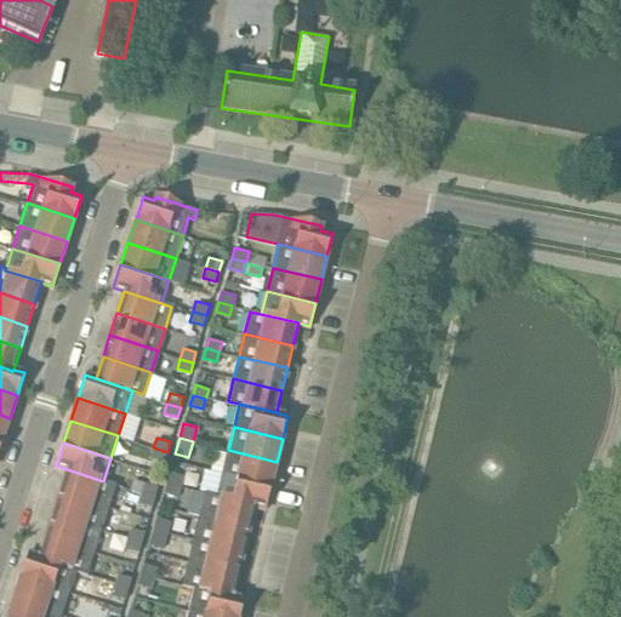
[(167,452),(153,447),(151,458),(165,462),(167,452)]
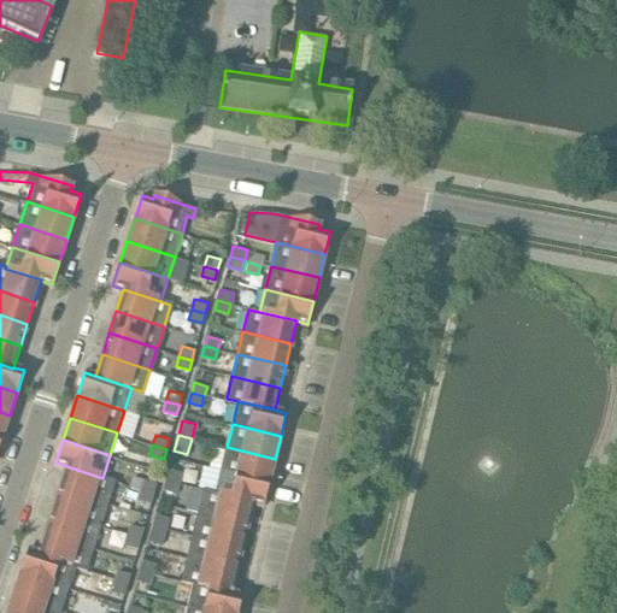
[(222,470),(270,482),(275,459),(227,447),(222,470)]
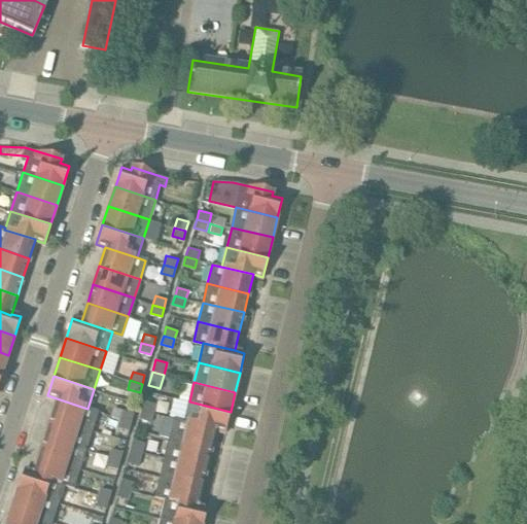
[(50,417),(91,430),(97,412),(88,409),(57,398),(50,417)]
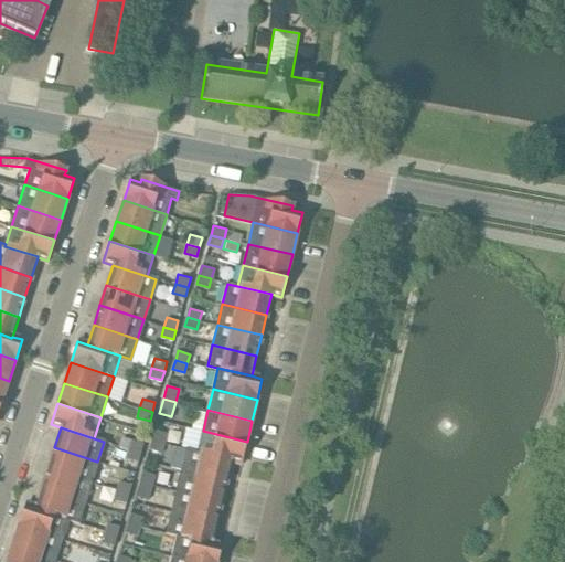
[(155,428),(152,438),(164,442),(167,432),(155,428)]
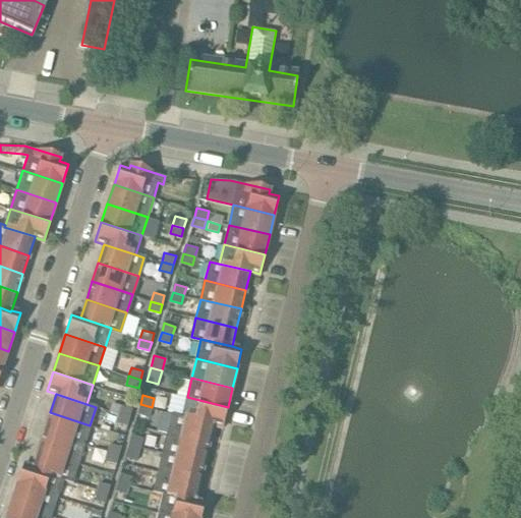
[(182,416),(214,424),(223,426),(228,407),(187,397),(182,416)]
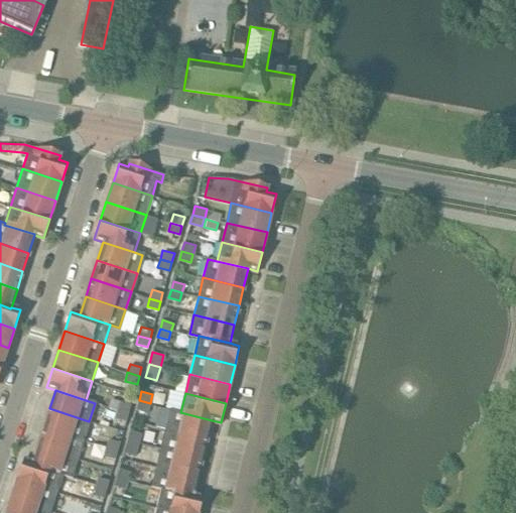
[(119,400),(117,409),(129,412),(131,403),(119,400)]
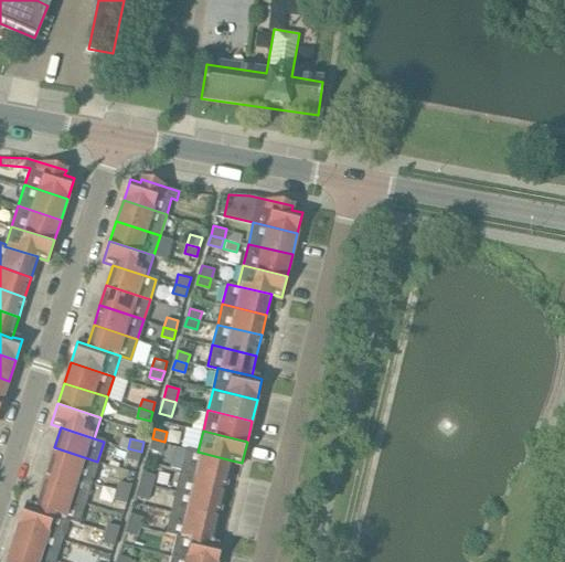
[(164,442),(152,438),(149,447),(161,451),(164,442)]
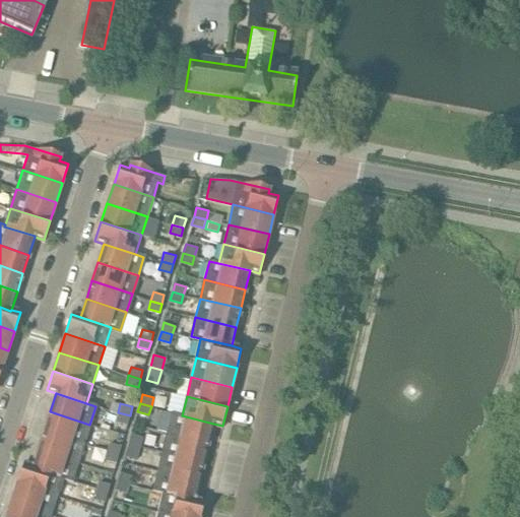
[(44,430),(83,443),(89,425),(50,411),(44,430)]
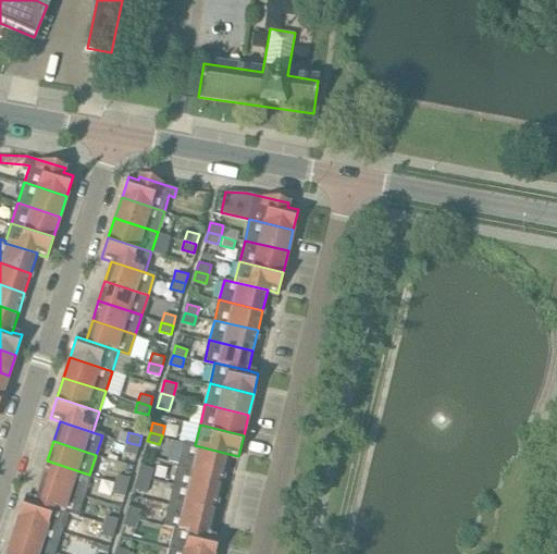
[(139,445),(126,442),(123,451),(136,454),(139,445)]
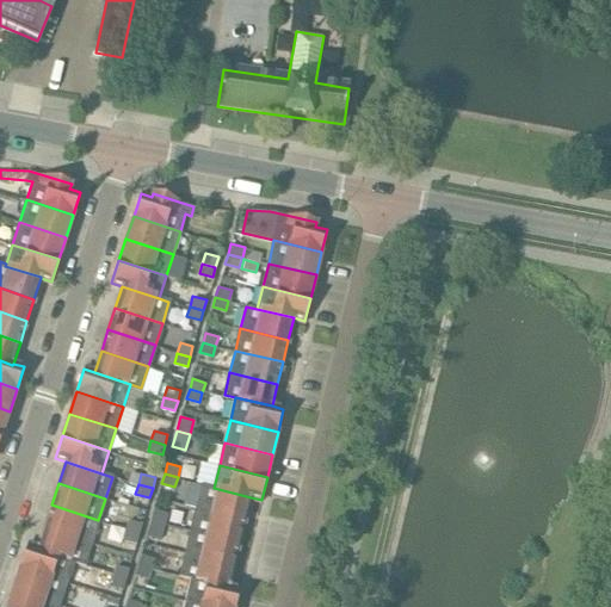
[(197,508),(245,519),(251,497),(214,488),(203,485),(197,508)]
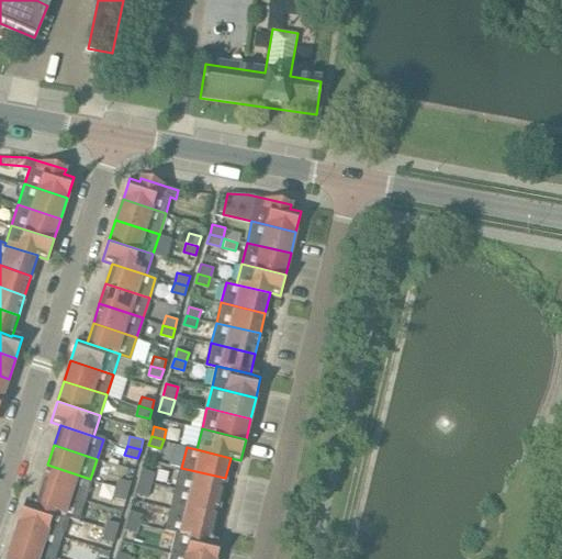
[(41,484),(83,499),(90,479),(47,465),(41,484)]
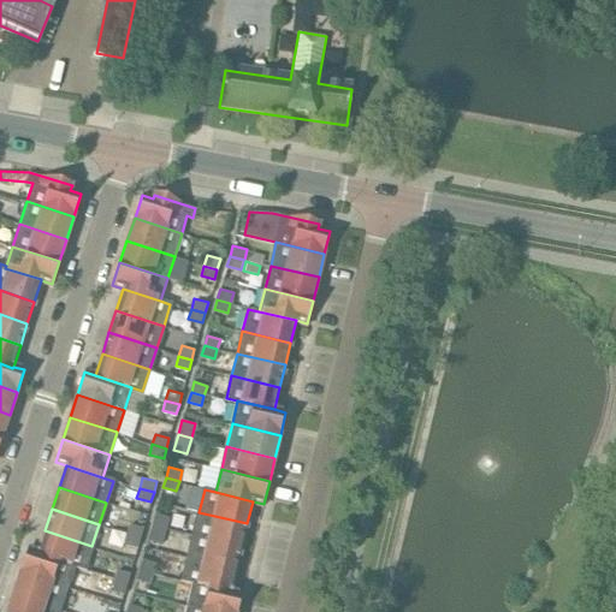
[(157,512),(153,524),(166,528),(170,517),(157,512)]
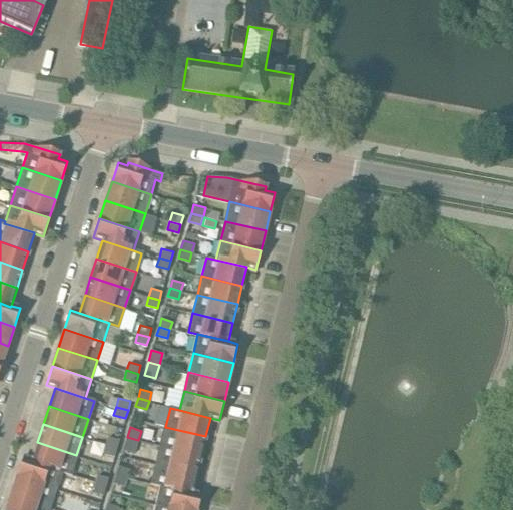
[(161,445),(201,455),(205,436),(165,427),(161,445)]
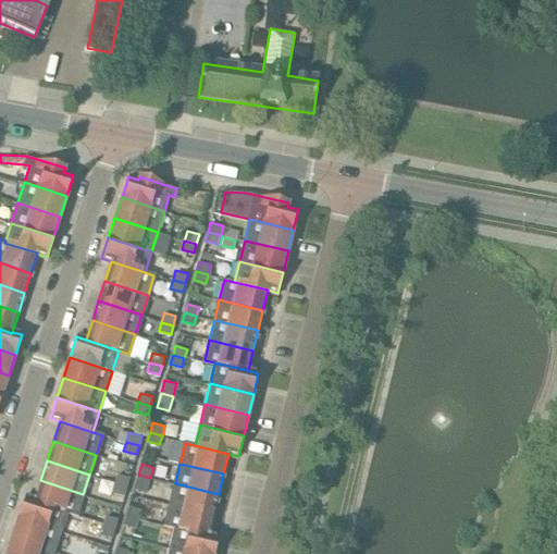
[(118,474),(115,482),(127,487),(130,477),(118,474)]
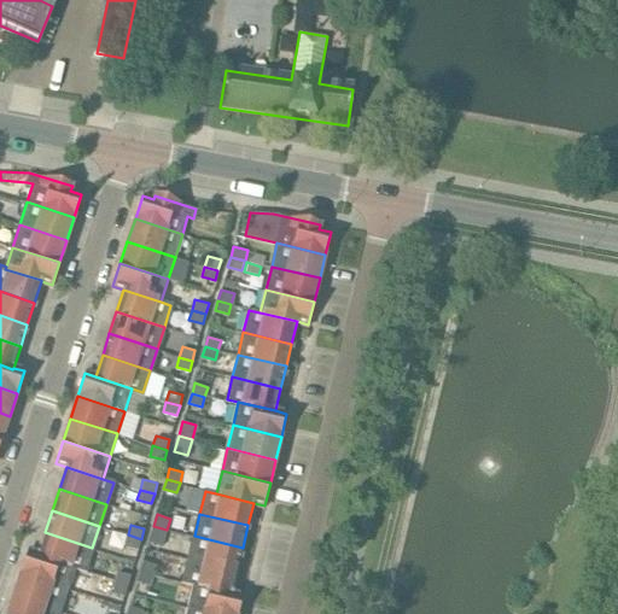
[(167,530),(153,526),(149,541),(162,544),(167,530)]
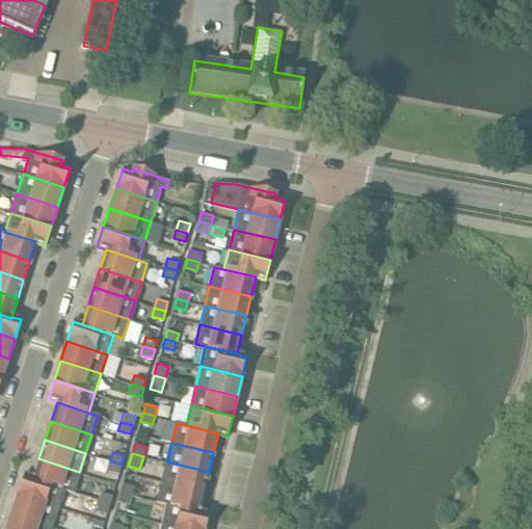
[(32,477),(64,487),(73,491),(79,472),(38,458),(32,477)]
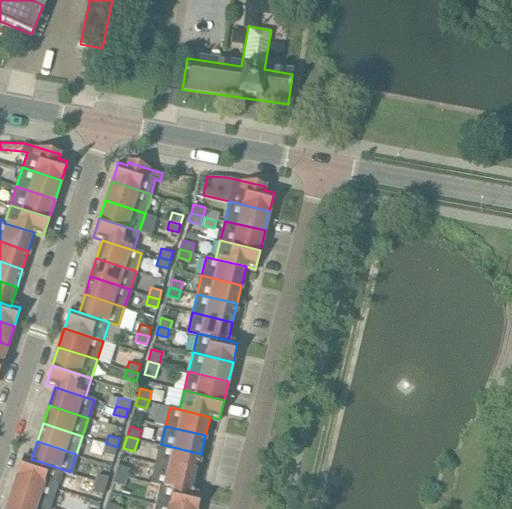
[(117,447),(106,443),(103,452),(114,455),(117,447)]
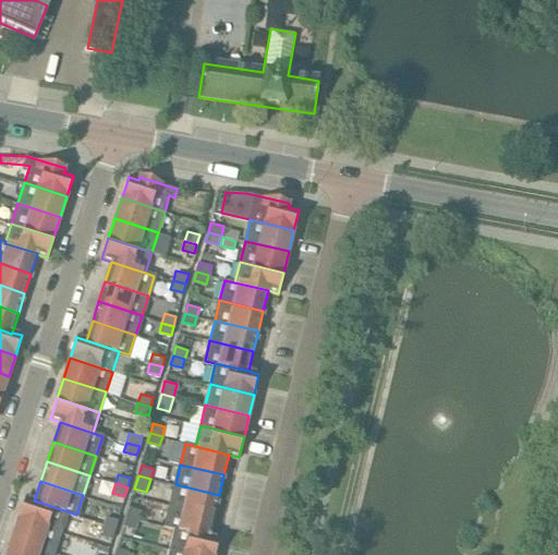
[(170,505),(214,515),(219,495),(176,484),(170,505)]
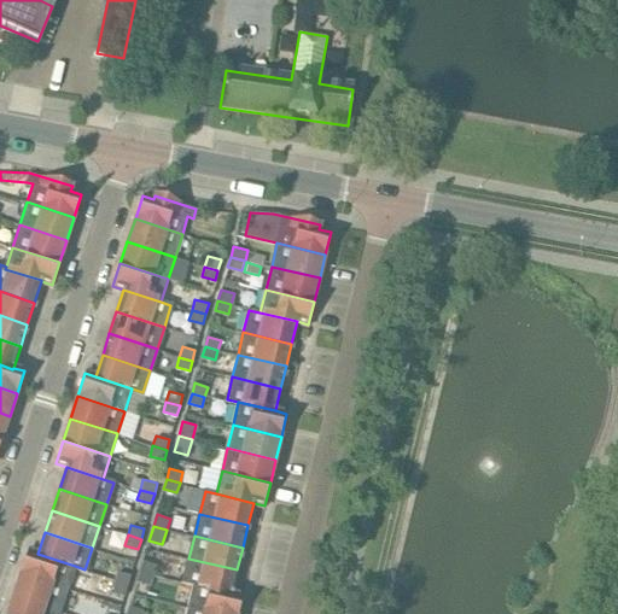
[(21,573),(68,589),(75,566),(38,554),(28,550),(21,573)]
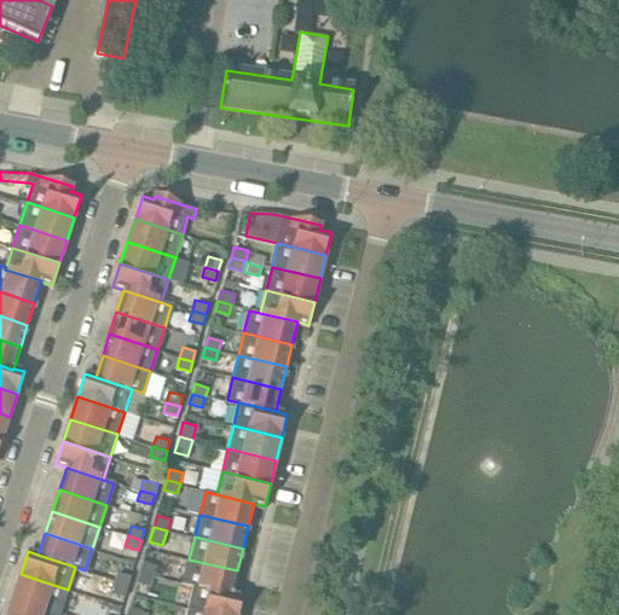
[(184,581),(196,585),(232,593),(237,570),(189,560),(184,581)]
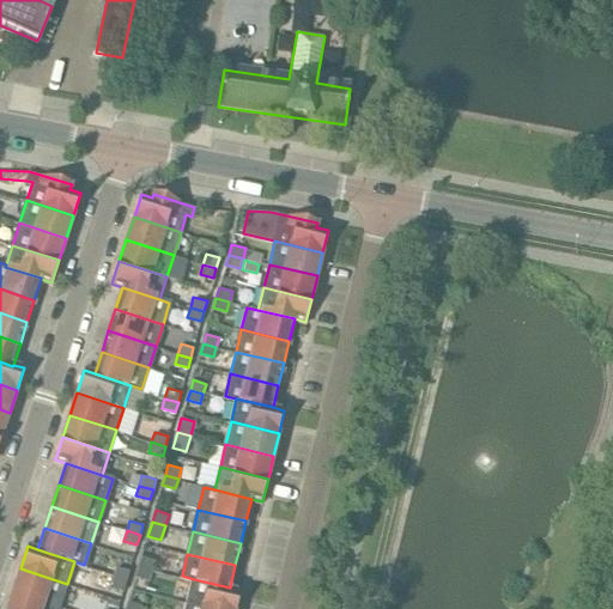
[(141,556),(139,566),(152,570),(155,560),(141,556)]
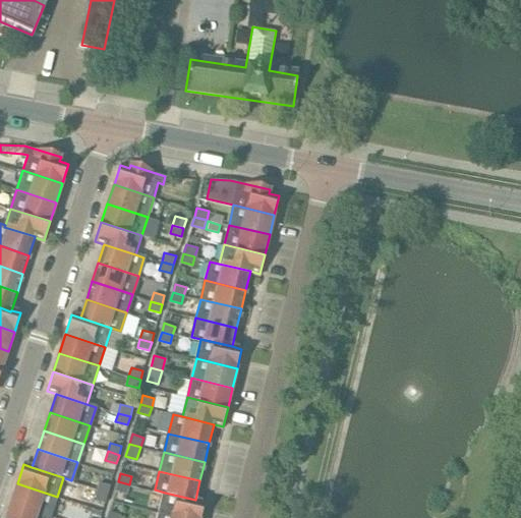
[(99,480),(96,491),(108,494),(110,484),(99,480)]
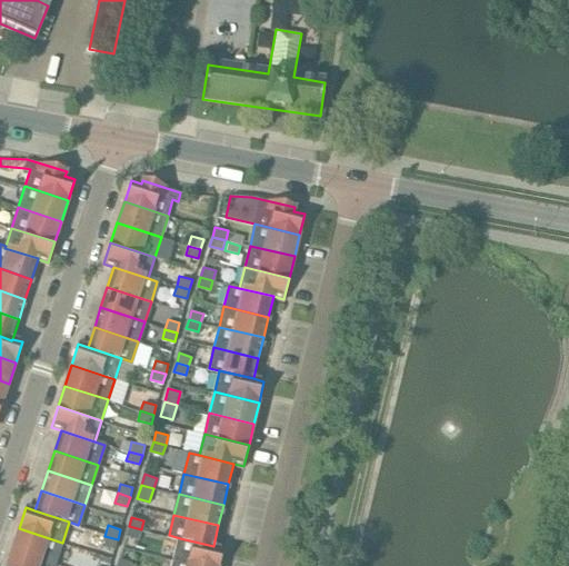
[(141,529),(129,526),(126,536),(139,539),(141,529)]
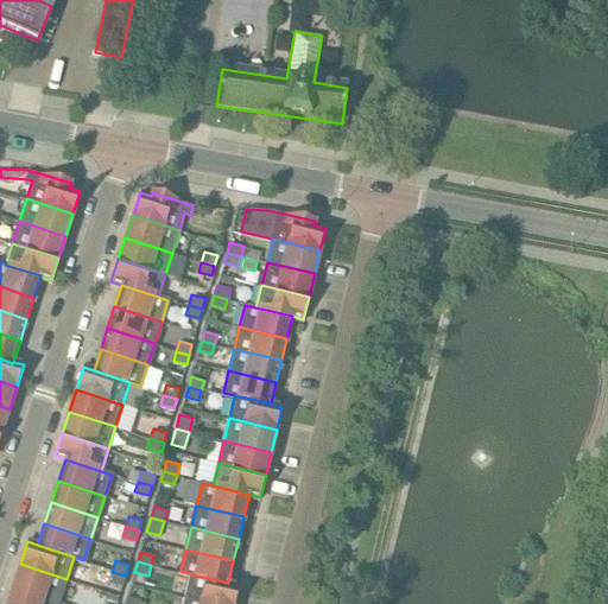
[(13,586),(59,602),(67,579),(20,564),(13,586)]
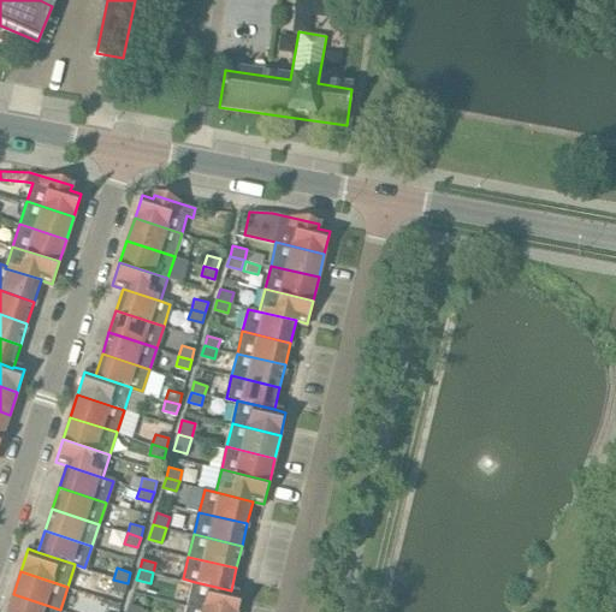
[(128,583),(113,580),(111,588),(124,592),(128,583)]
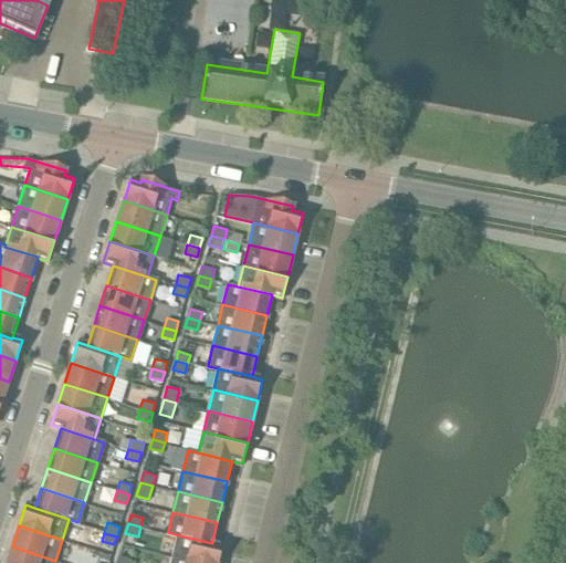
[(174,556),(201,562),(218,562),(222,545),(212,543),(179,535),(174,556)]
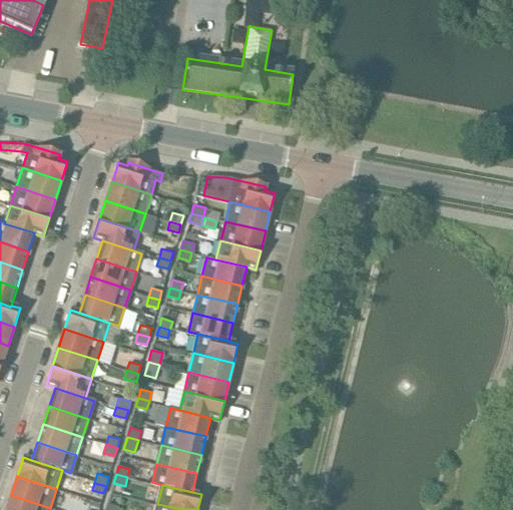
[(5,509),(48,509),(50,508),(11,495),(5,509)]
